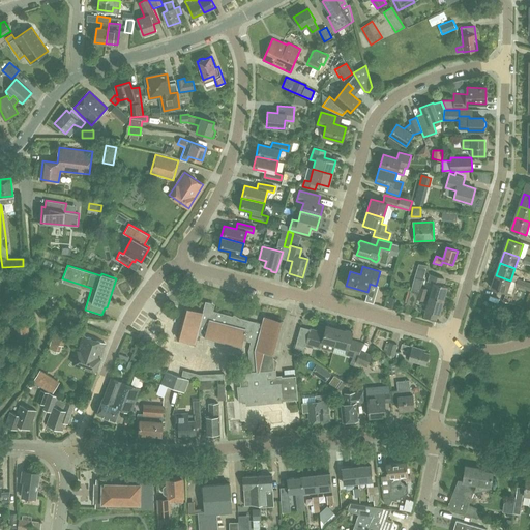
[(421,287),(427,269),(417,268),(411,291),(425,295),(428,289),(421,287)]
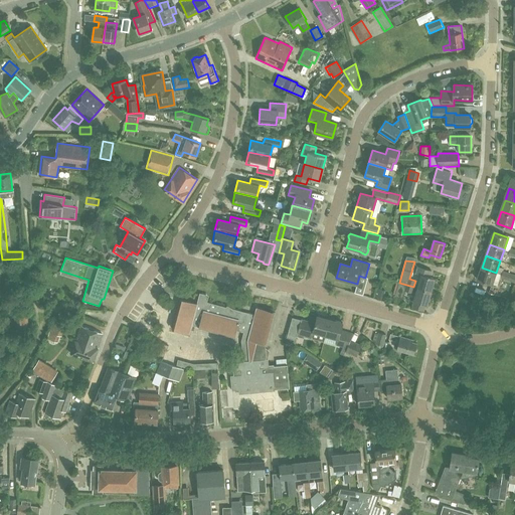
[(432,292),(436,279),(430,278),(432,271),(418,267),(416,274),(421,275),(418,288),(432,292)]
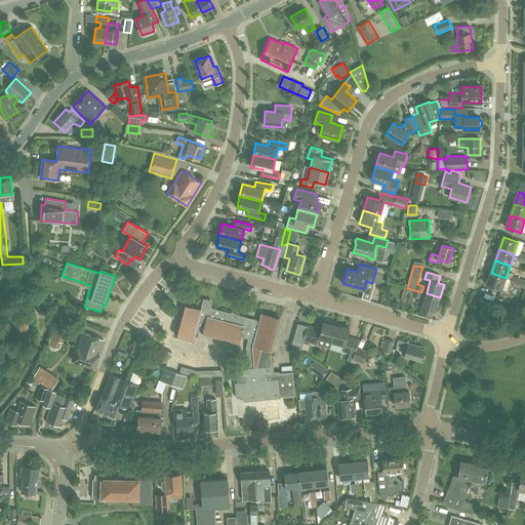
[(501,289),(506,278),(491,273),(487,285),(501,289)]
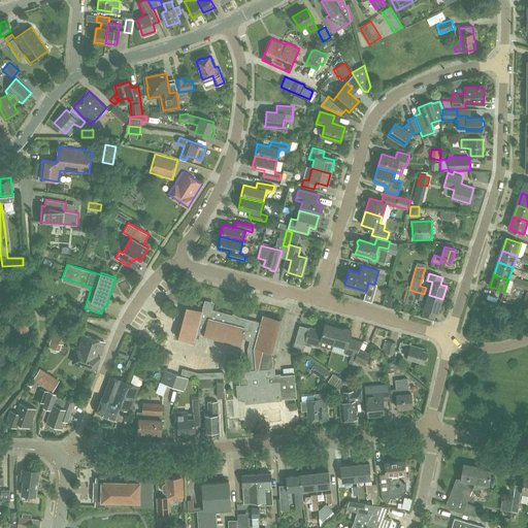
[(523,279),(515,277),(513,285),(521,287),(523,279)]
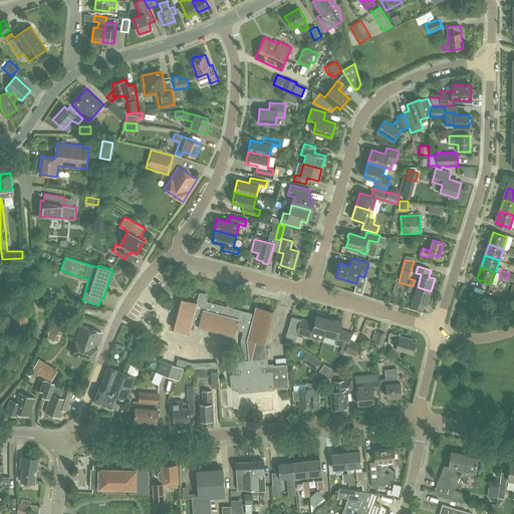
[(412,292),(413,286),(399,282),(396,282),(393,293),(395,294),(395,295),(403,297),(405,290),(412,292)]
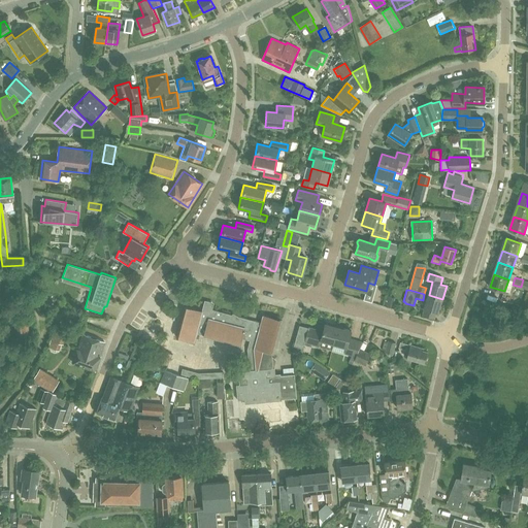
[(438,312),(442,299),(429,295),(425,308),(425,309),(423,315),(435,319),(437,312),(438,312)]
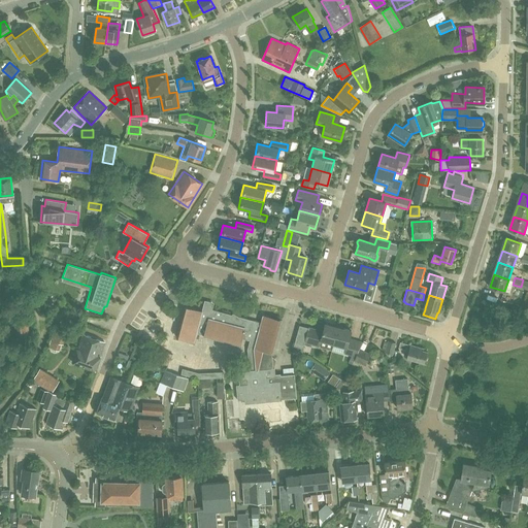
[(250,370),(241,370),(241,368),(233,369),(233,376),(239,375),(239,380),(246,378),(248,384),(236,385),(237,399),(244,399),(244,403),(282,399),(297,398),(295,374),(281,375),(281,373),(275,373),(274,367),(273,368),(275,360),(271,357),(271,358),(270,351),(271,351),(279,320),(263,316),(262,323),(238,317),(233,314),(232,315),(212,309),(215,302),(205,300),(202,311),(186,307),(177,336),(195,341),(197,333),(205,335),(205,336),(240,345),(242,338),(250,340),(248,350),(250,370)]
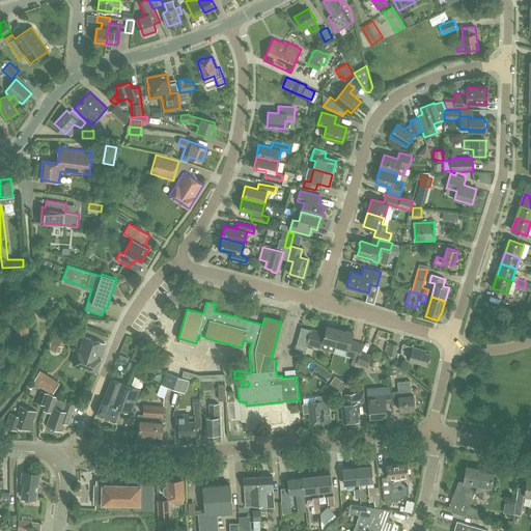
[(17,341),(29,340),(28,319),(16,319),(17,341)]
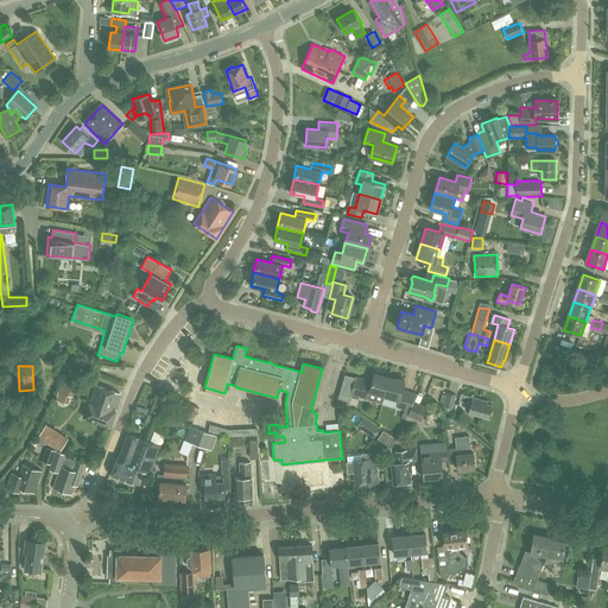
[(384,397),(390,377),(374,373),(373,381),(363,379),(356,378),(353,394),(359,397),(360,397),(382,403),(384,397)]
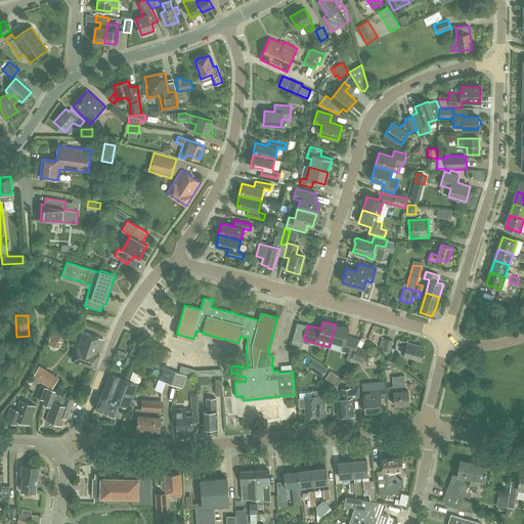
[(356,345),(357,346),(360,339),(346,335),(348,329),(336,324),(331,342),(340,344),(339,348),(341,350),(342,350),(342,351),(349,353),(346,360),(349,361),(351,357),(356,345)]
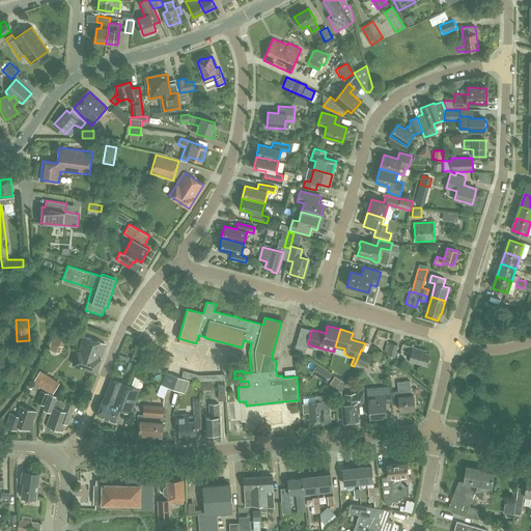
[(59,353),(62,346),(63,346),(68,334),(56,330),(49,350),(59,353)]
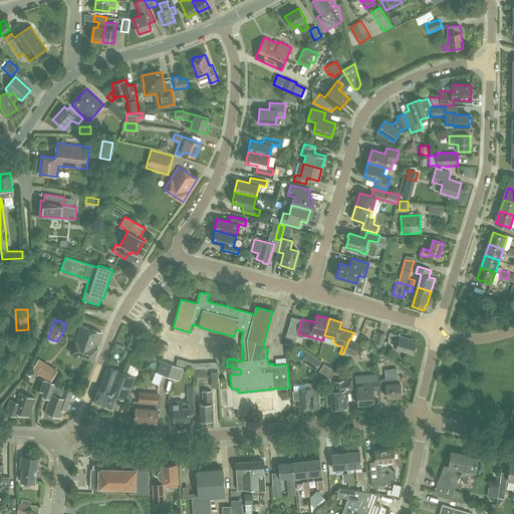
[(96,348),(101,333),(81,326),(75,340),(74,340),(70,352),(92,361),(97,348),(96,348)]
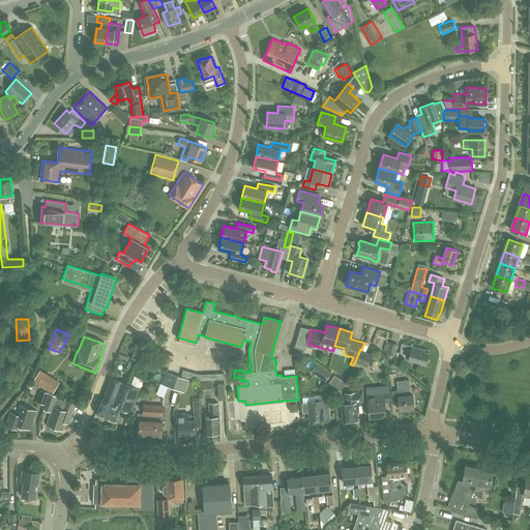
[(394,355),(398,345),(390,343),(387,353),(394,355)]
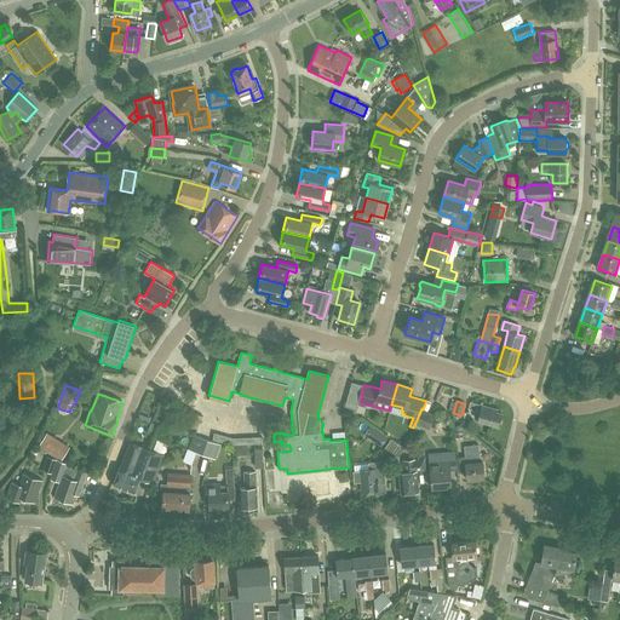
[(355,413),(357,405),(346,402),(345,407),(355,413)]
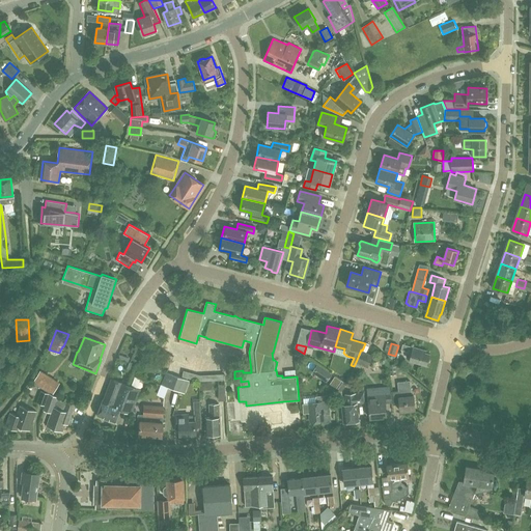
[(426,351),(413,346),(402,344),(401,351),(407,352),(408,348),(412,351),(410,360),(426,365),(429,354),(425,353),(426,351)]
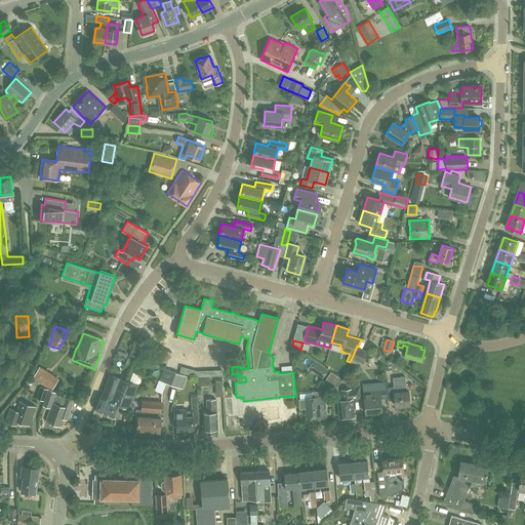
[(363,363),(369,352),(358,347),(357,346),(352,358),(358,360),(358,361),(363,363)]
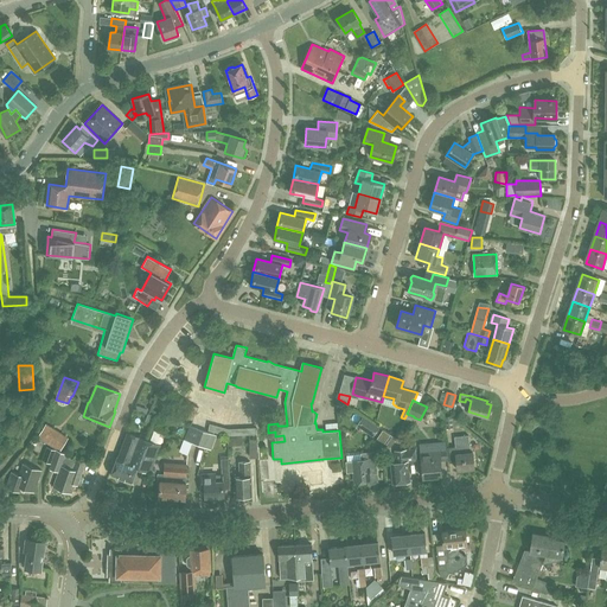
[(192,421),(198,407),(189,402),(181,416),(192,421)]
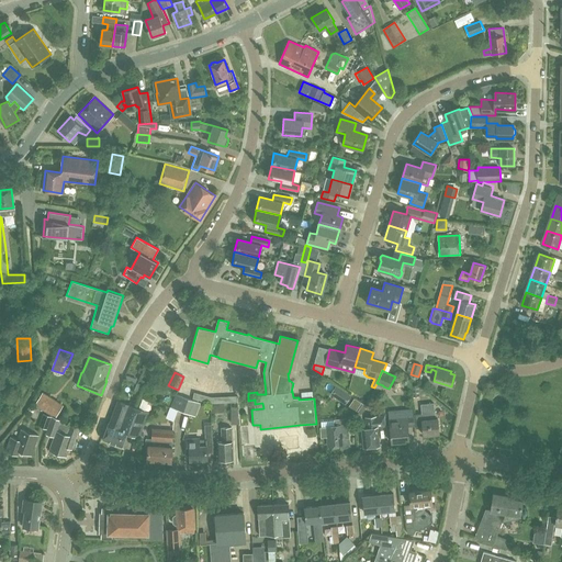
[(383,385),(377,383),(374,388),(375,389),(372,394),(368,404),(372,406),(378,394),(379,395),(383,386),(383,385)]
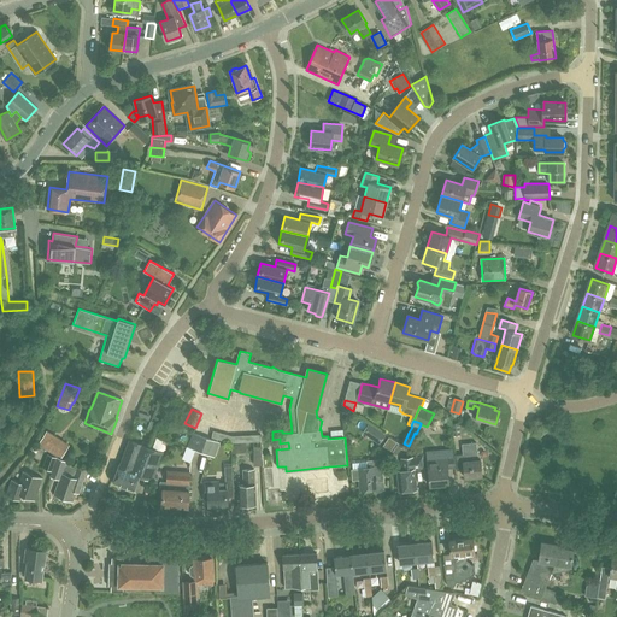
[(375,427),(368,436),(380,445),(386,435),(375,427)]
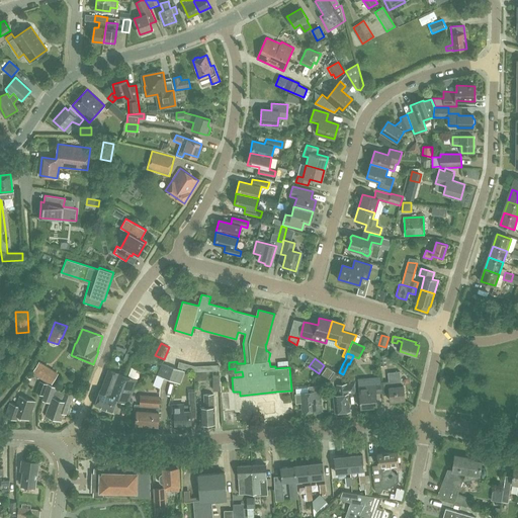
[(52,385),(59,373),(39,361),(32,372),(51,384),(52,385)]
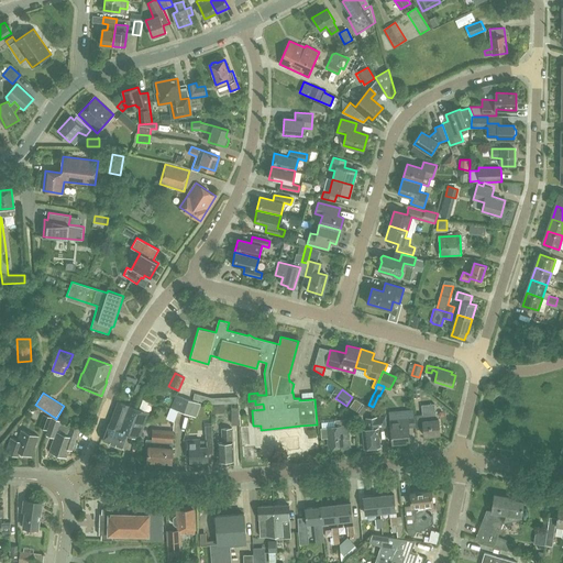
[(190,415),(195,401),(176,395),(167,417),(175,420),(177,410),(190,415)]
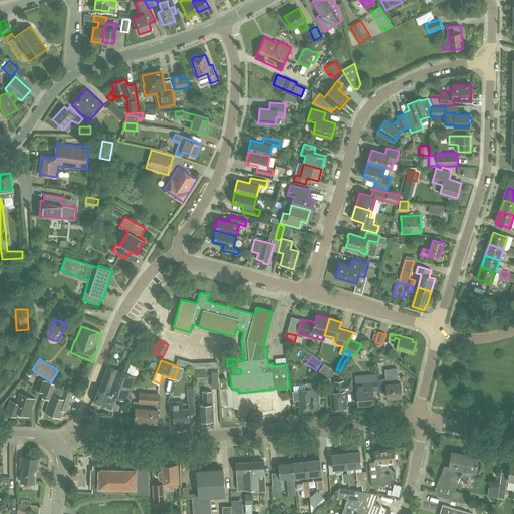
[(323,363),(319,370),(325,375),(330,367),(323,363)]
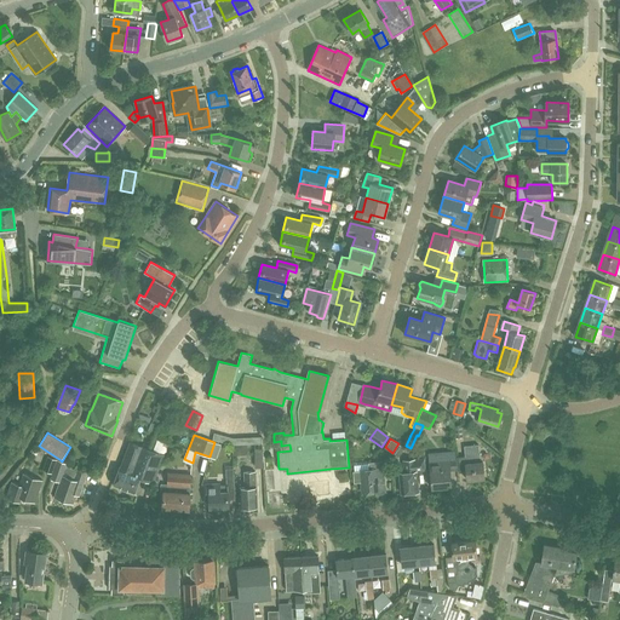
[(153,483),(164,455),(130,442),(121,466),(120,466),(113,484),(135,493),(141,478),(153,483)]
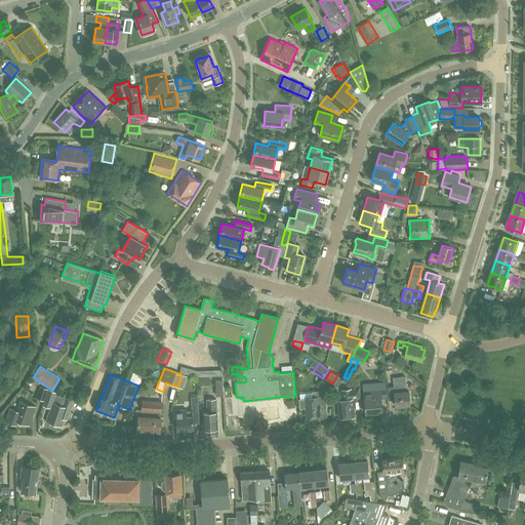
[(407,391),(405,376),(393,377),(395,392),(396,406),(410,405),(409,391),(407,391)]
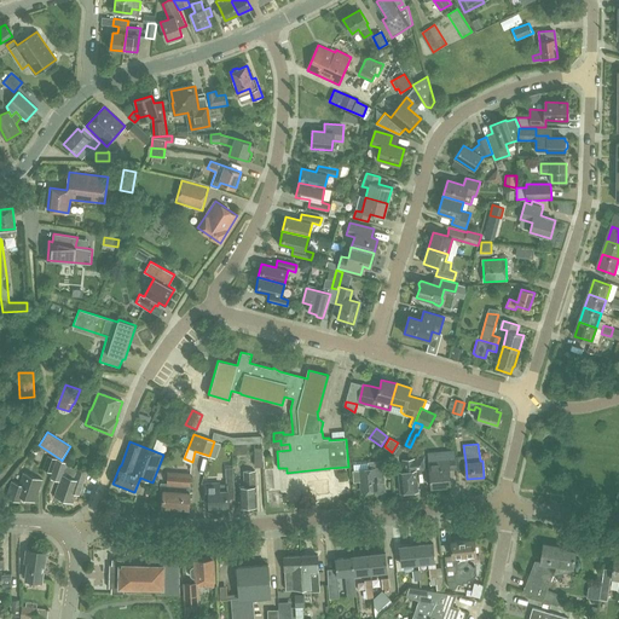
[(52,473),(57,458),(47,455),(42,469),(52,473)]
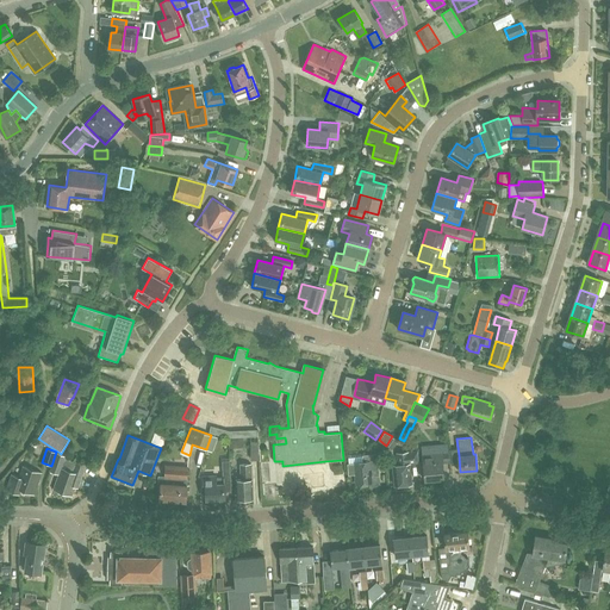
[(396,485),(412,484),(410,464),(418,462),(417,450),(397,453),(398,465),(393,465),(396,485)]
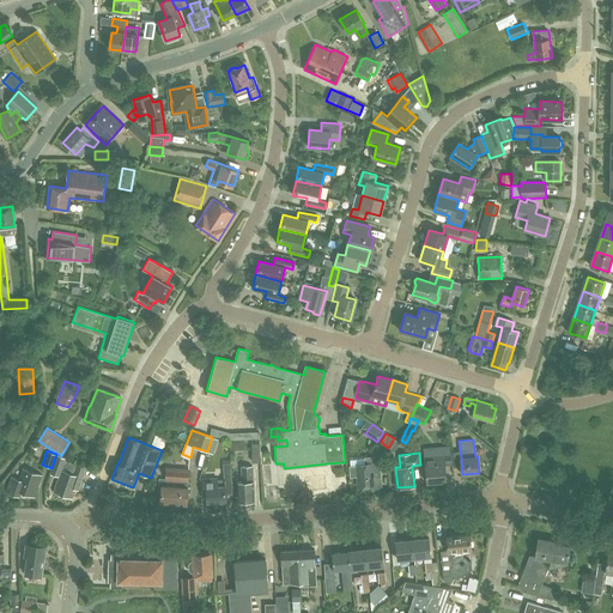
[(61,456),(60,455),(56,454),(52,468),(50,474),(59,477),(53,492),(72,498),(77,485),(80,486),(86,467),(78,463),(78,465),(71,462),(72,461),(66,460),(66,457),(61,456)]
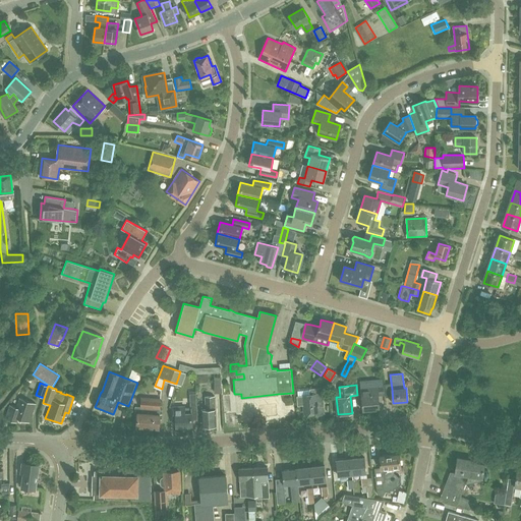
[(363,409),(380,408),(379,395),(385,394),(384,386),(361,387),(363,409)]
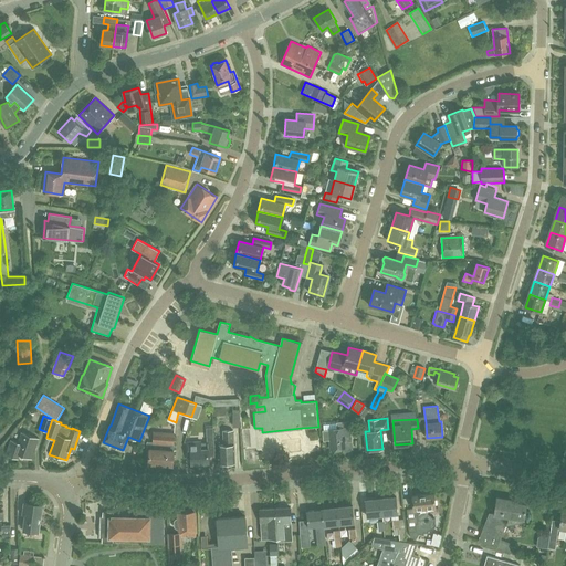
[(353,441),(350,420),(336,422),(337,428),(329,429),(323,430),(324,441),(331,440),(332,449),(344,448),(343,441),(353,441)]
